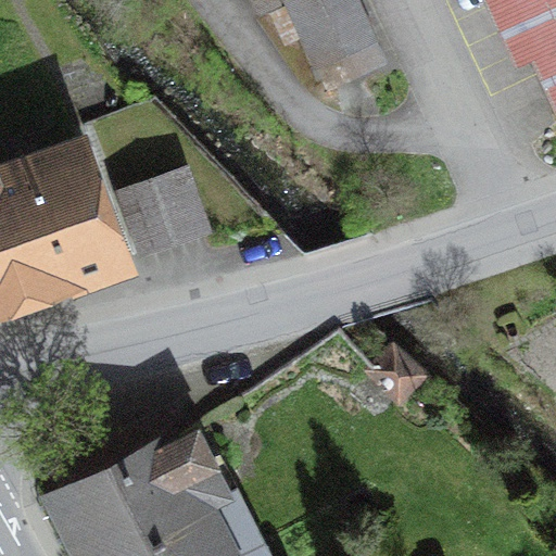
[(286,0),(316,64),(375,37),(357,0),(286,0)]
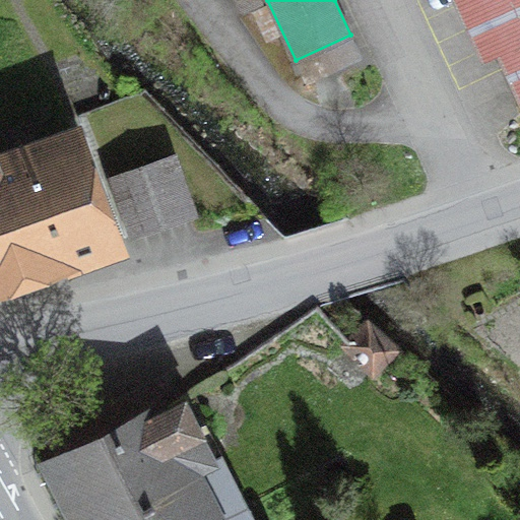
[(519,0),(482,0),(519,80),(519,0)]
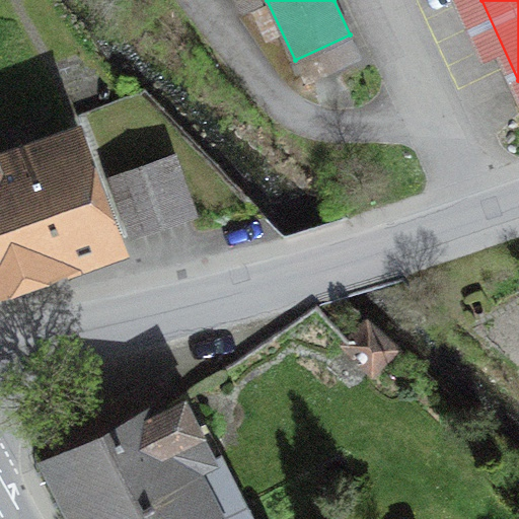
[(0,275),(107,237),(73,141),(0,167),(0,275)]
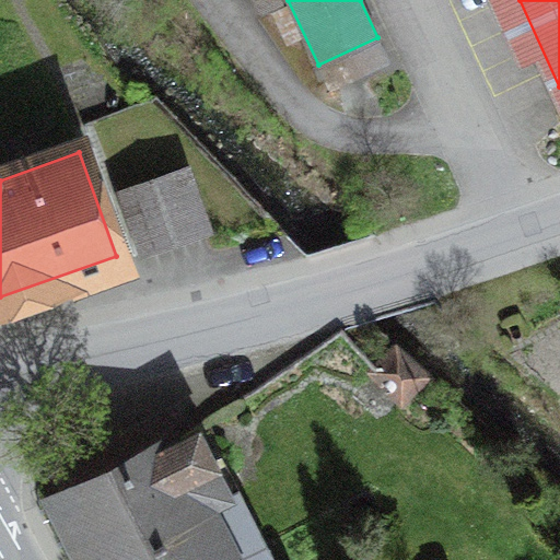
[(123,190),(144,253),(207,230),(185,168),(123,190)]
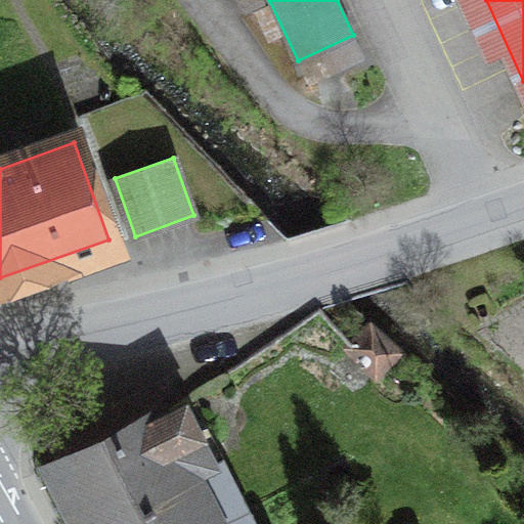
[(372,325),(349,349),(377,374),(398,349),(372,325)]
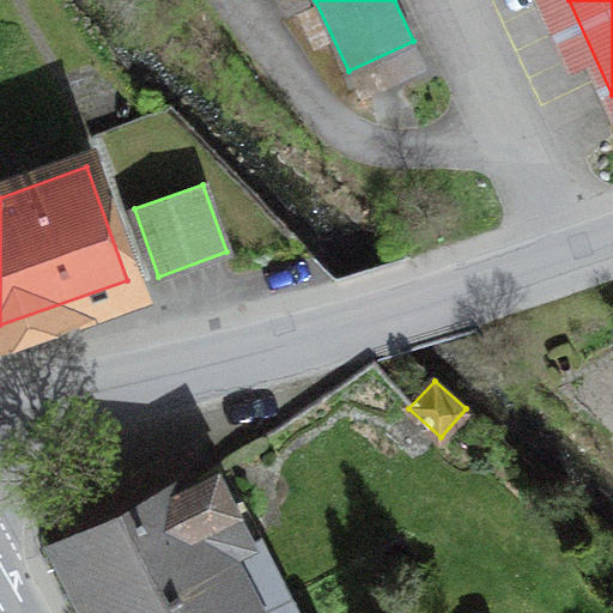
[(240,612),(196,528),(236,508),(217,469),(177,490),(164,463),(60,516),(108,612),(240,612)]
